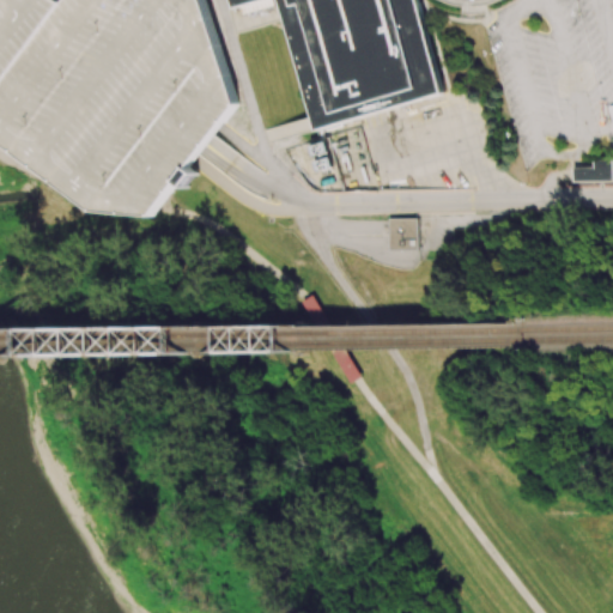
[(0,0),(204,0),(240,107),(222,128),(216,135),(210,146),(201,157),(198,162),(190,171),(196,176),(186,190),(178,187),(153,220),(95,214),(0,143),(0,0)]
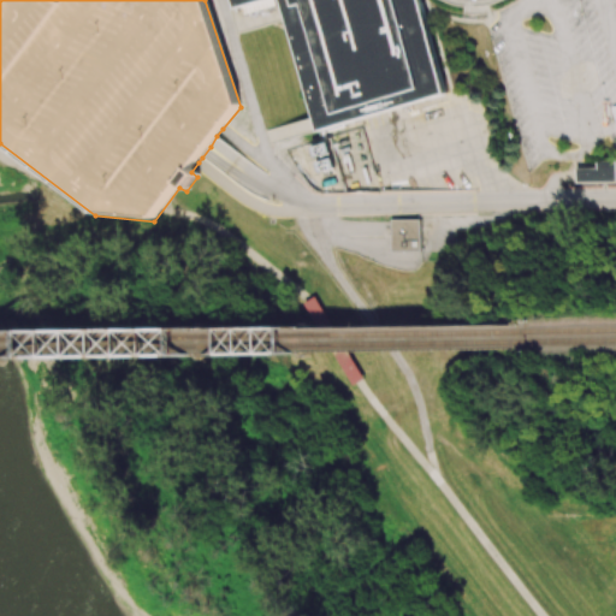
[(231,0),(234,9),(242,6),(261,0),(279,0),(284,16),(286,21),(314,118),(315,124),(318,131),(446,94),(420,3),(419,0),(231,0)]
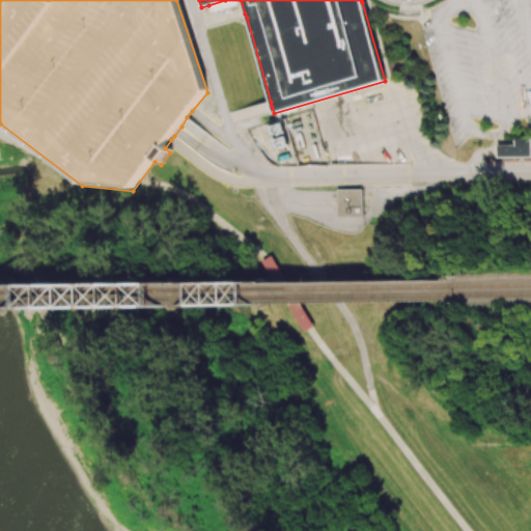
[(210,11),(239,4),(236,0),(225,0),(208,5),(210,11)]
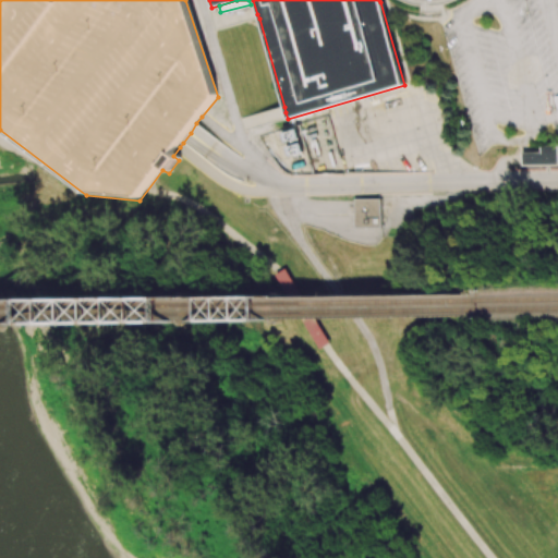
[(524,165),(557,164),(557,143),(541,144),(541,152),(523,153),(523,159),(524,165)]
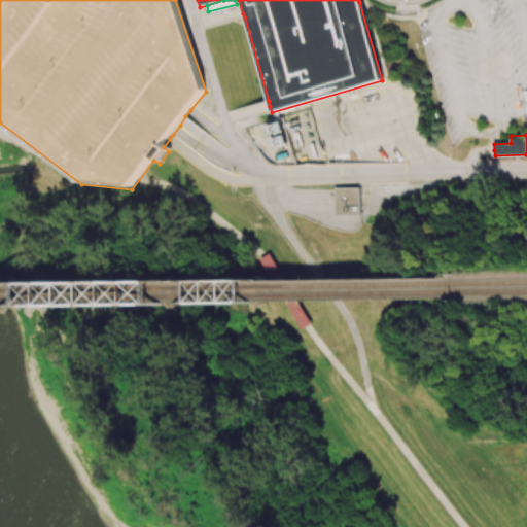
[(334,188),(334,217),(360,217),(360,188),(334,188)]
